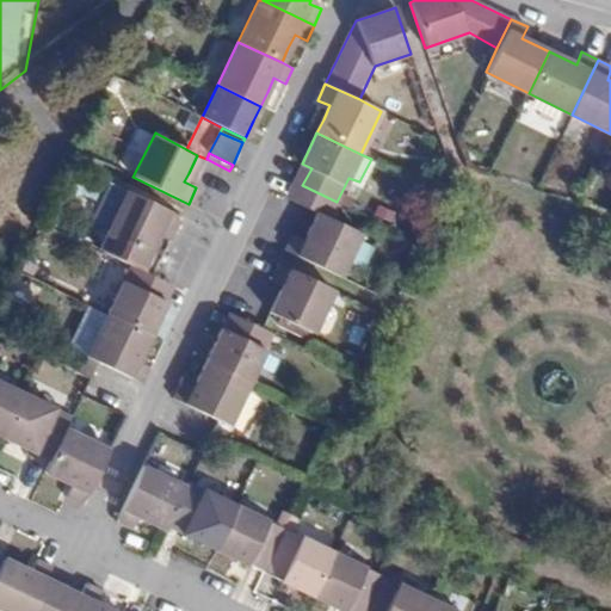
[(312,168),(302,164),(298,171),(292,181),(302,185),(312,168)]
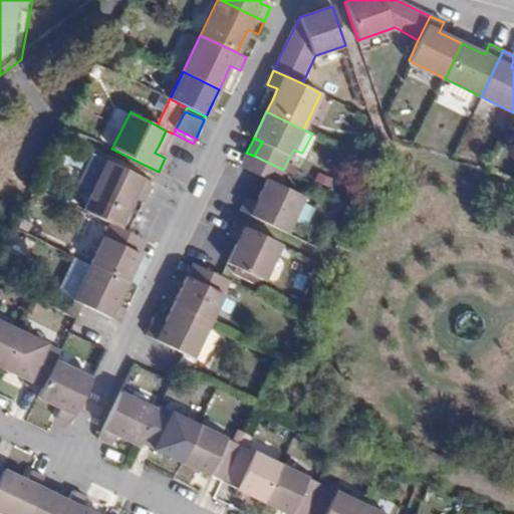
[(247,169),(254,156),(246,153),(240,166),(247,169)]
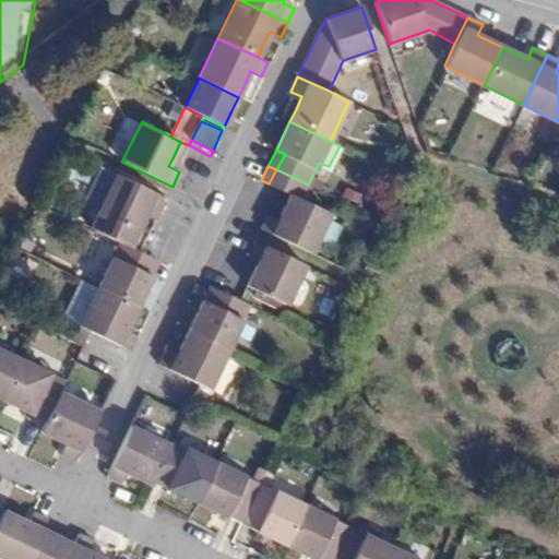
[(300,200),(308,185),(276,169),(269,183),(290,194),(300,200)]
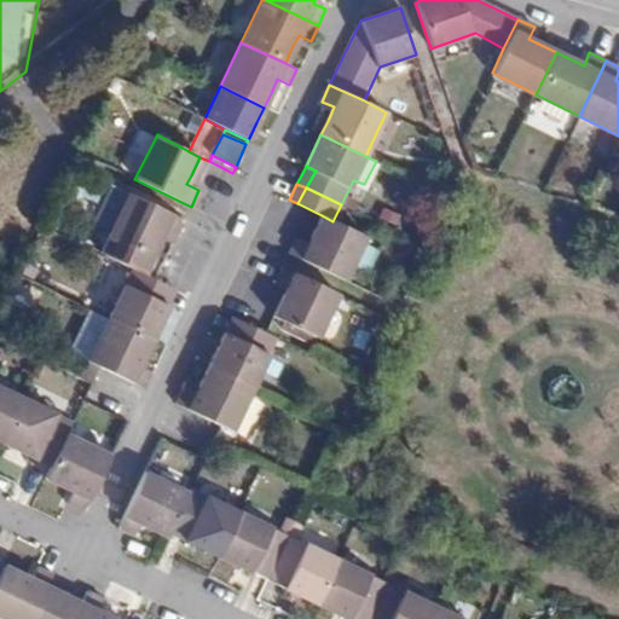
[(133,249),(140,253),(151,258),(158,242),(165,230),(177,236),(184,220),(128,192),(108,236),(113,238),(133,249)]
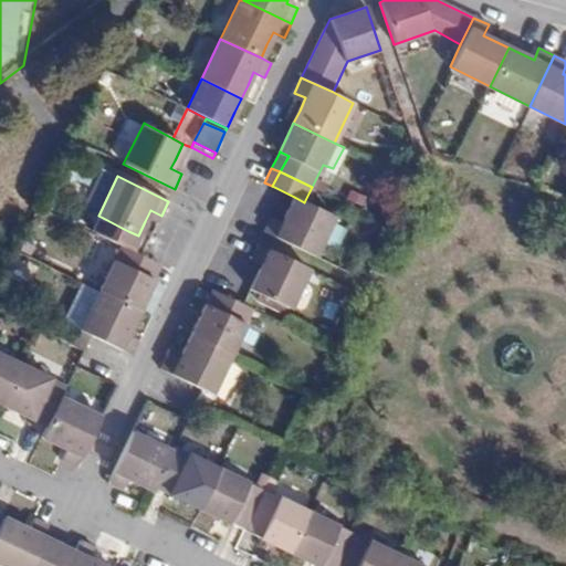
[(264,232),(316,257),(335,216),(304,202),(294,197),(282,222),(271,217),(269,221),(264,232)]
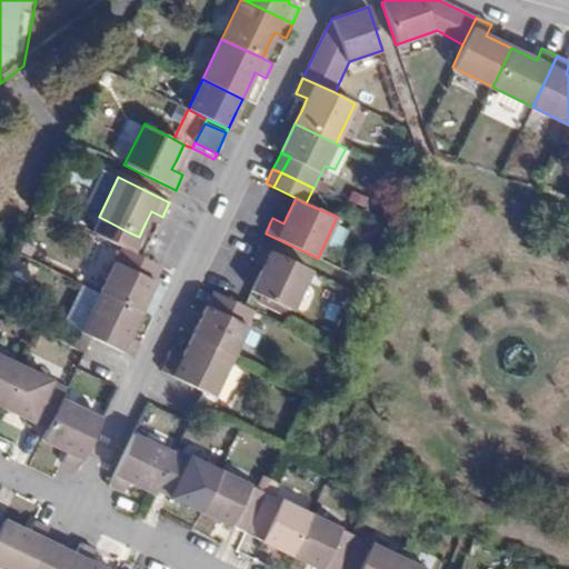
[(118,233),(122,229),(103,219),(100,225),(118,233)]
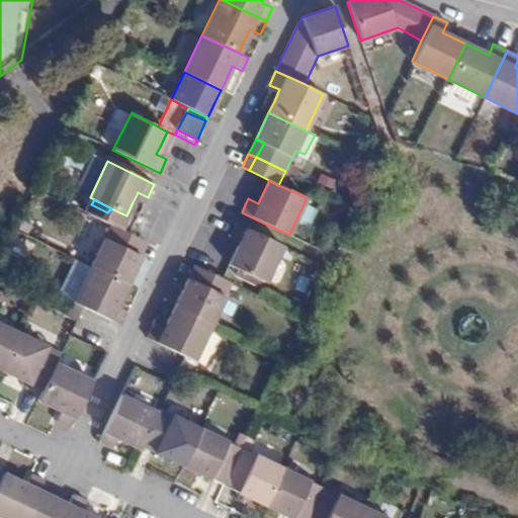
[(267,281),(283,246),(236,224),(233,230),(230,237),(240,241),(229,265),(238,269),(267,281)]
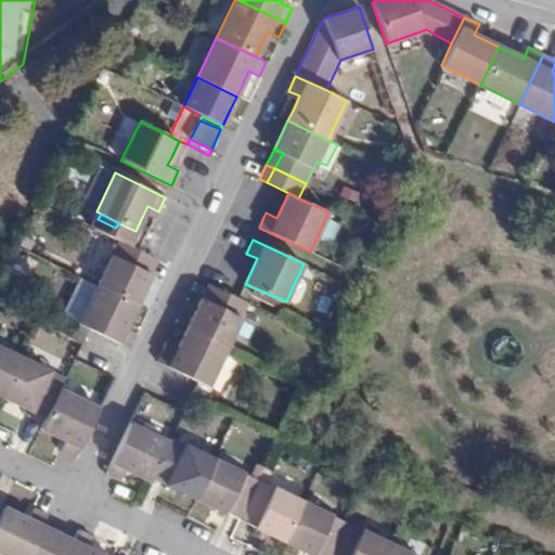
[(118,241),(98,285),(137,304),(145,285),(151,274),(143,271),(151,257),(118,241)]
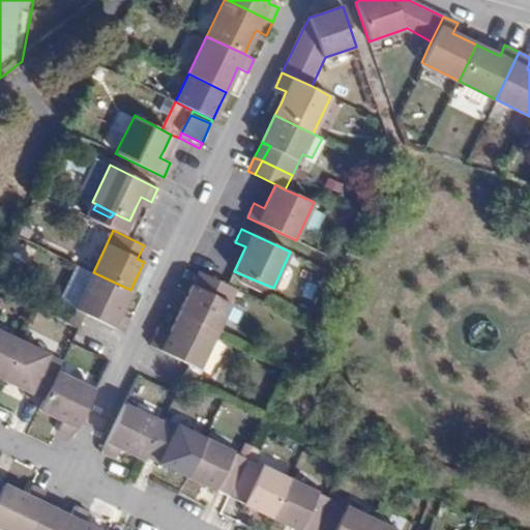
[(137,259),(144,262),(151,248),(144,245),(137,259)]
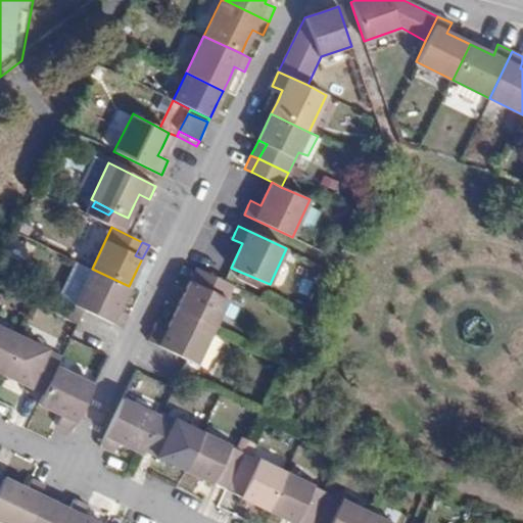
[(197,284),(204,272),(196,268),(190,282),(197,284)]
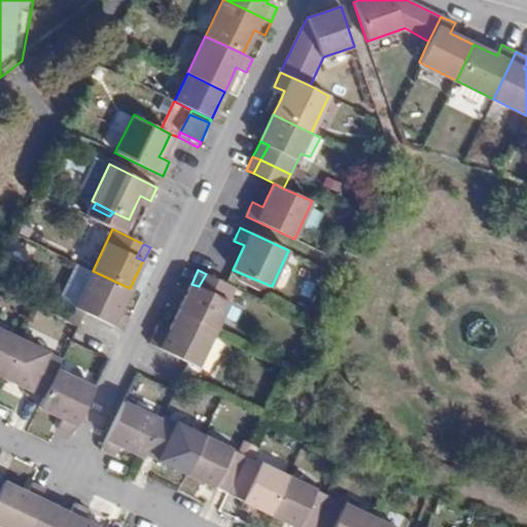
[(93,271),(75,308),(84,312),(123,330),(129,317),(118,312),(124,301),(130,288),(93,271)]
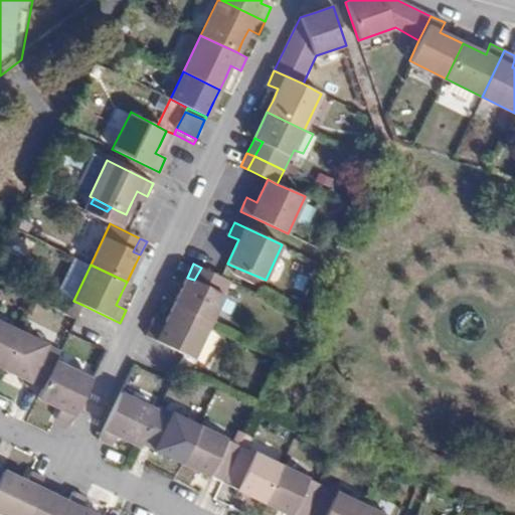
[(209,322),(230,281),(201,268),(194,280),(187,278),(182,289),(174,305),(209,322)]
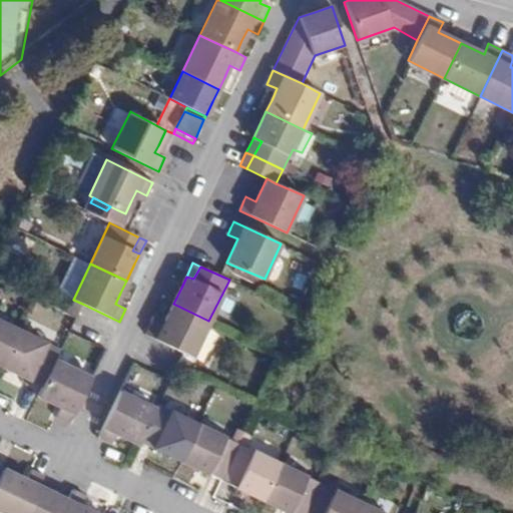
[(73,300),(66,313),(75,317),(82,304),(73,300)]
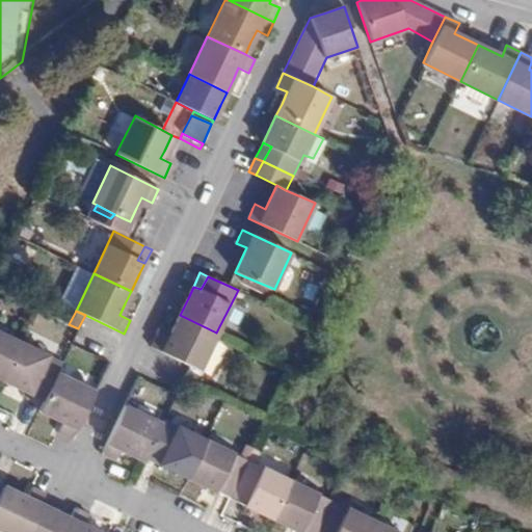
[(198,369),(216,333),(180,315),(175,325),(168,338),(158,334),(151,347),(190,366),(198,369)]
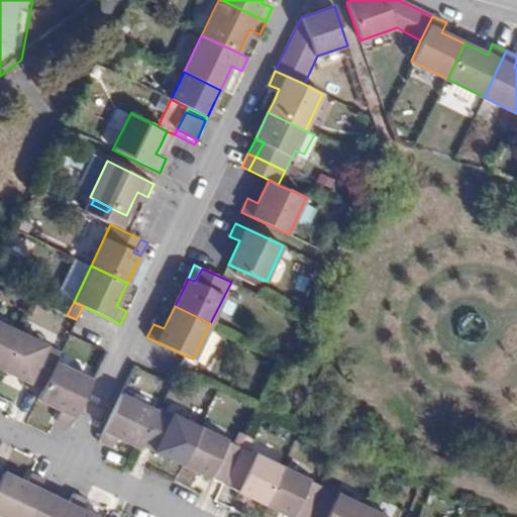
[(76,319),(67,315),(61,329),(70,333),(76,319)]
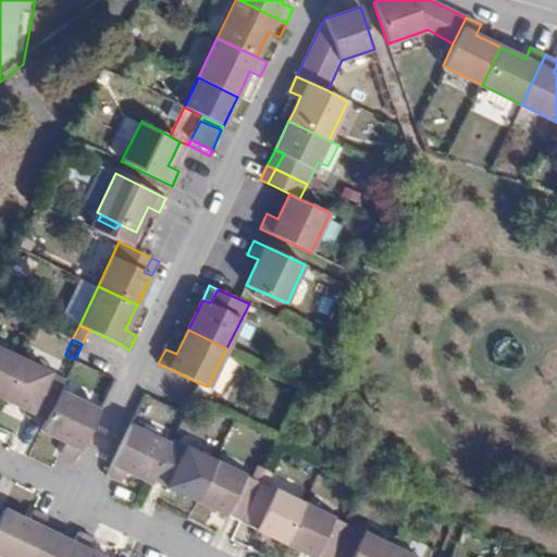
[(21,358),(0,347),(0,397),(1,398),(21,358)]
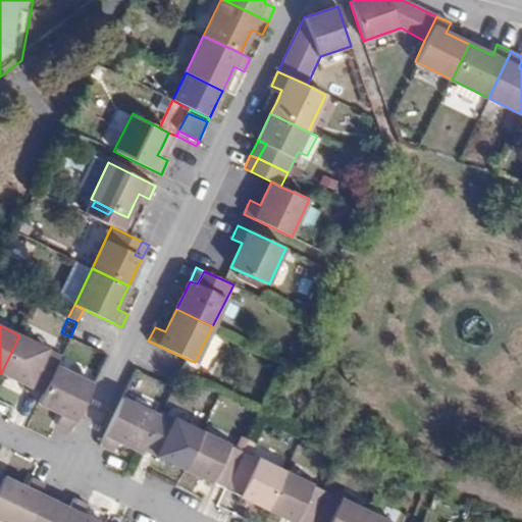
[(61,356),(19,335),(1,373),(17,381),(30,386),(33,378),(47,384),(56,366),(61,356)]
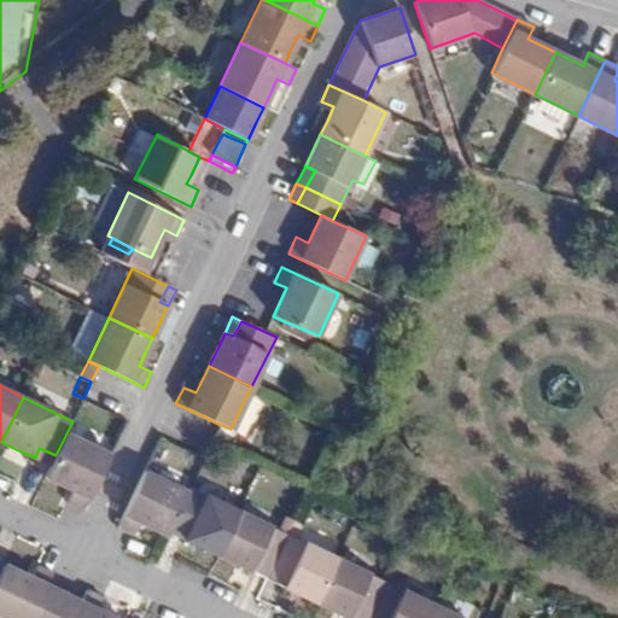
[(110,455),(66,433),(56,455),(51,466),(45,478),(60,485),(73,490),(66,502),(83,511),(110,455)]
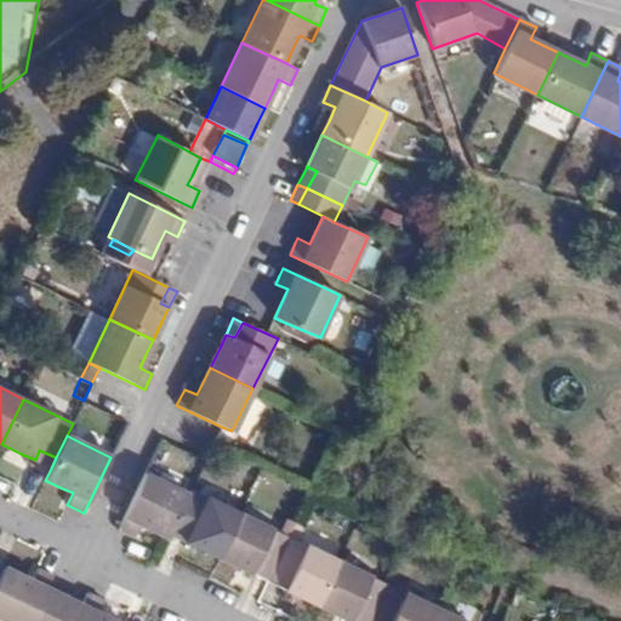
[(39,450),(35,460),(51,468),(56,457),(39,450)]
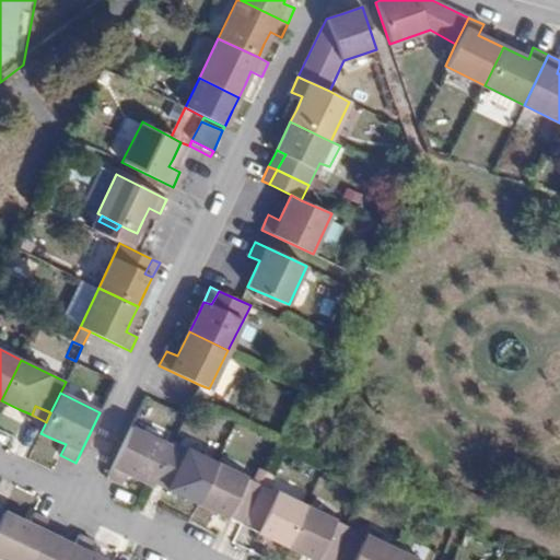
[(153,482),(158,473),(171,446),(131,427),(106,478),(120,485),(126,474),(151,486),(153,482)]
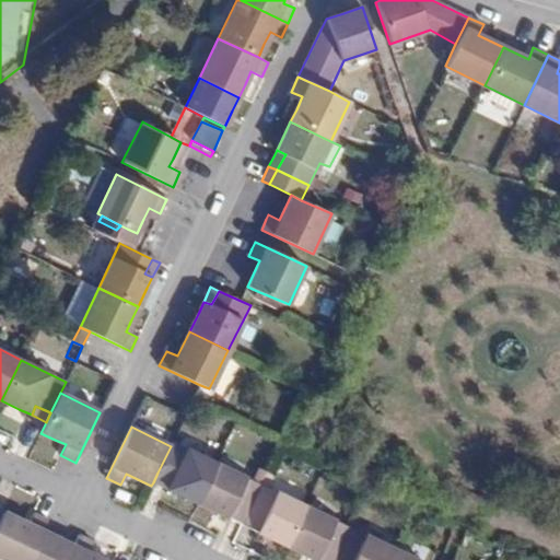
[(171,446),(158,473),(172,480),(167,489),(197,503),(217,463),(198,454),(172,442),(171,446)]
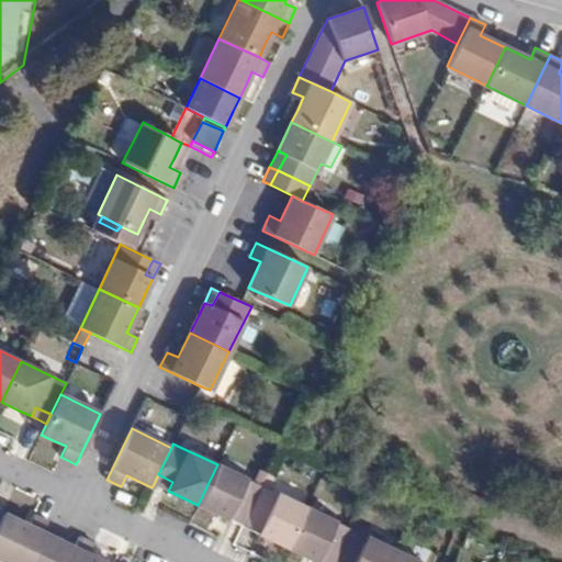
[(217,464),(198,505),(227,519),(232,512),(247,518),(262,486),(217,464)]
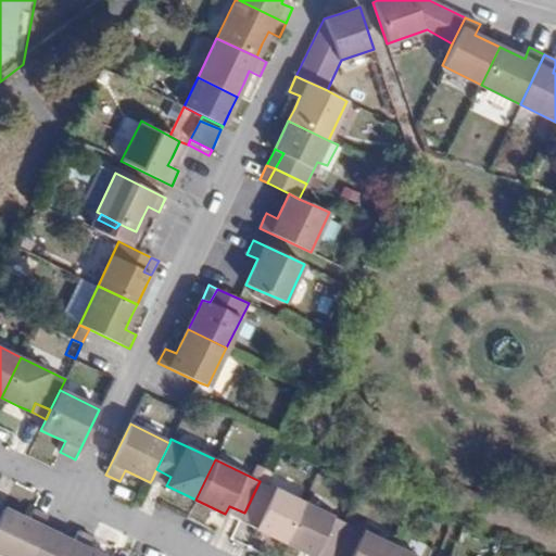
[(171,477),(156,469),(152,479),(166,485),(171,477)]
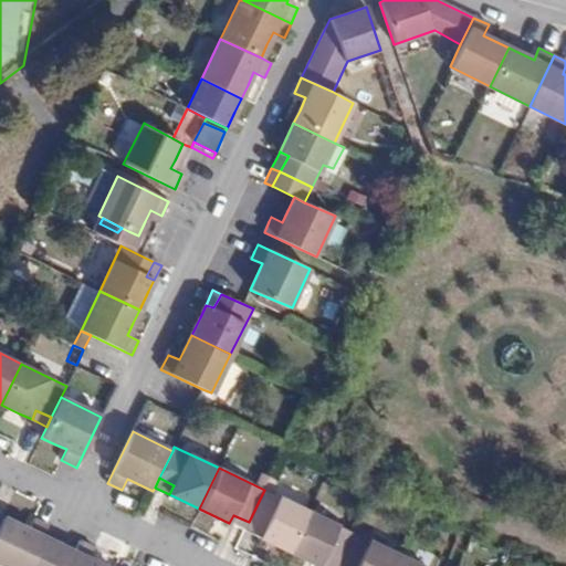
[(310,511),(264,490),(249,522),(262,528),(259,537),(290,553),(310,511)]
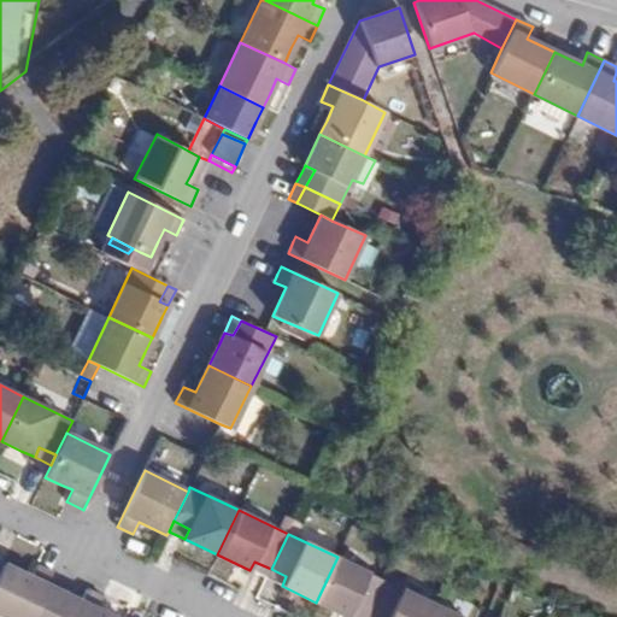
[(338,557),(316,603),(346,616),(347,616),(353,609),(369,616),(386,580),(338,557)]
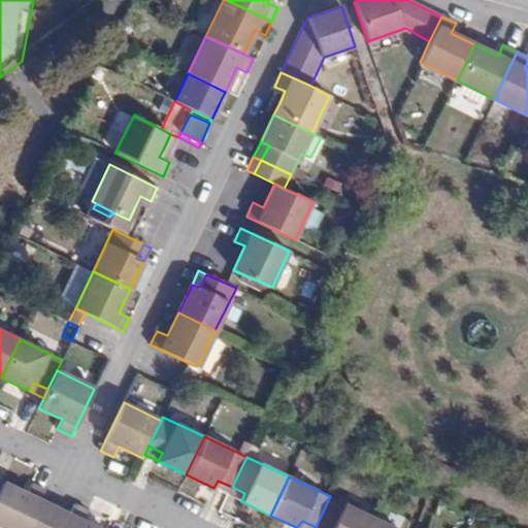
[(218,481),(213,488),(228,495),(232,487),(218,481)]
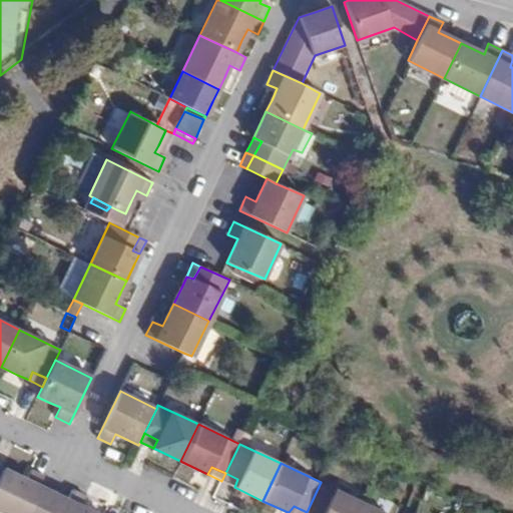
[(0,510),(5,512),(25,512),(39,485),(44,476),(30,470),(26,480),(17,476),(3,469),(0,474),(0,510)]
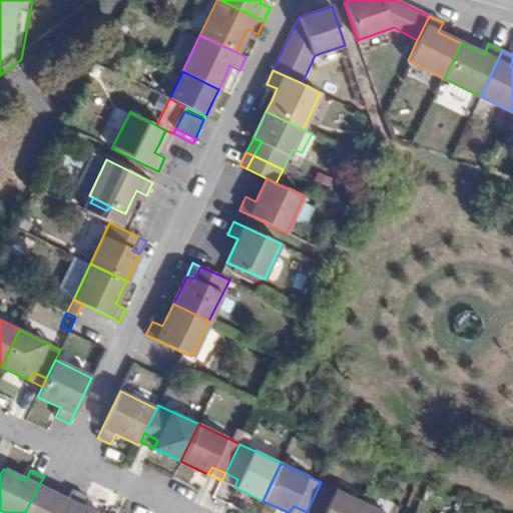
[(225,473),(221,481),(234,487),(237,479),(225,473)]
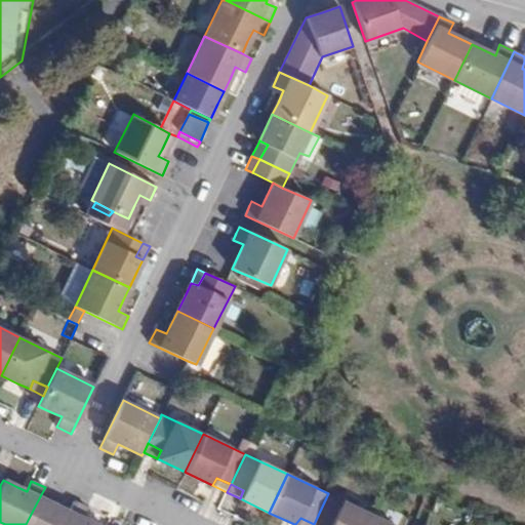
[(364,524),(370,514),(328,493),(314,524),(315,524),(364,524)]
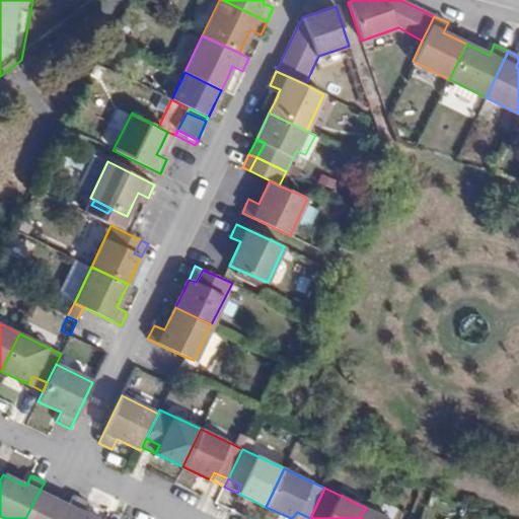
[(54,498),(40,491),(25,518),(61,518),(68,506),(54,498)]
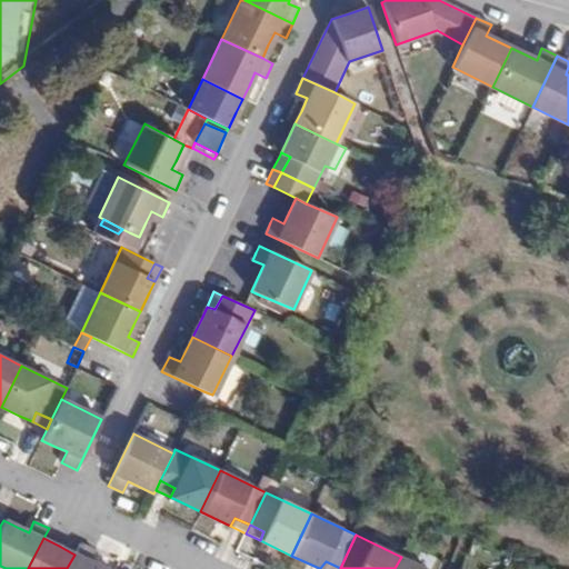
[(80,543),(75,555),(67,568),(106,568),(101,567),(89,561),(95,550),(80,543)]
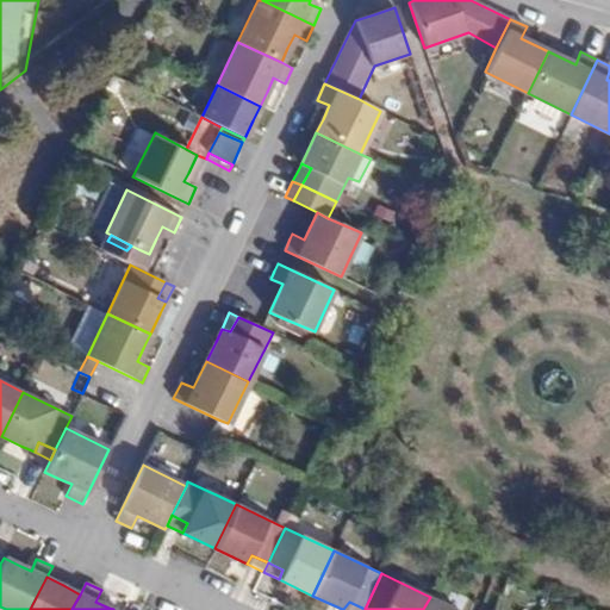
[(459,609),(430,597),(423,609),(459,609)]
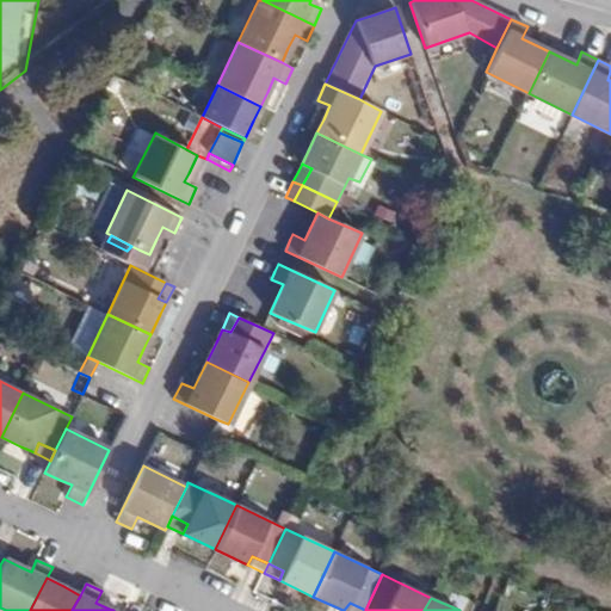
All buildings are outlined.
